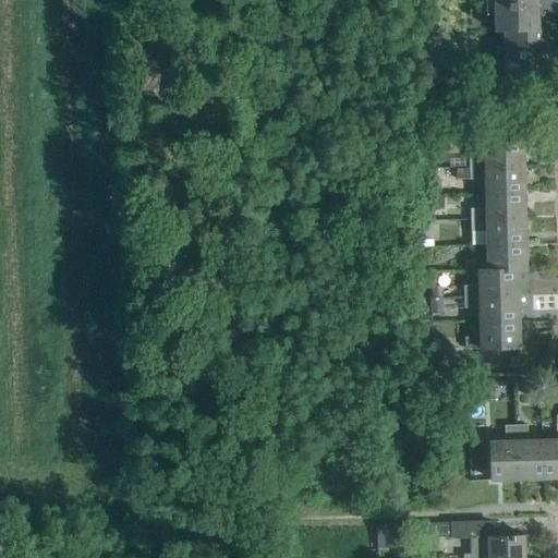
[(502,32),(537,29),(537,16),(544,16),(544,12),(552,11),(554,10),(555,9),(556,7),(556,5),(556,3),(555,1),(553,0),(484,0),(485,15),(494,15),(494,33),(502,32)]
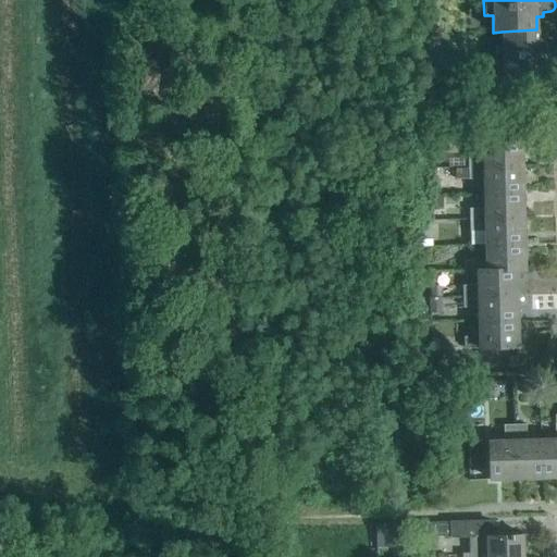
[(536,29),(502,32),(503,48),(494,48),(494,65),(503,65),(504,82),(547,81),(546,65),(553,65),(553,61),(556,61),(556,48),(552,48),(552,44),(546,44),(545,29),(536,29)]
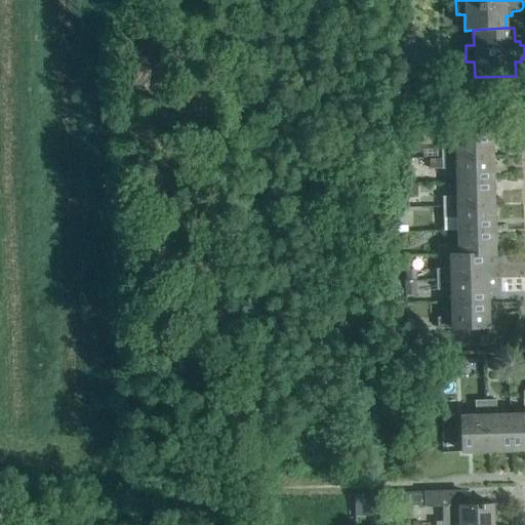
[(441,159),(492,158),(491,133),(454,134),(455,149),(441,149),(441,159)]
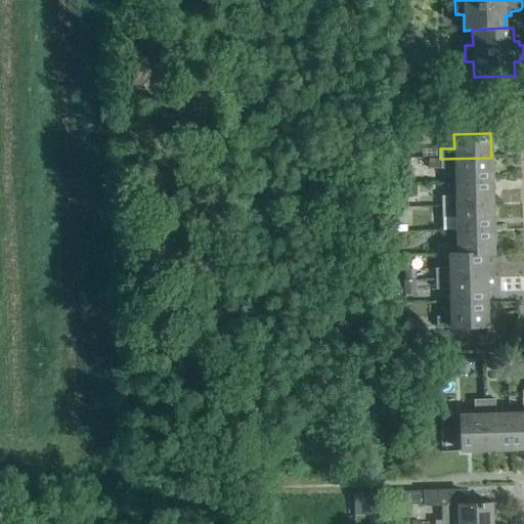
[(455,183),(491,182),(491,158),(440,159),(440,170),(454,169),(455,183)]
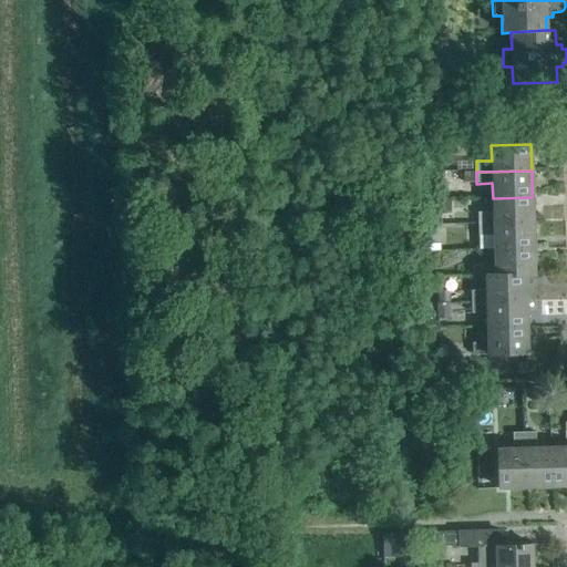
[(477,225),(533,223),(532,197),(493,198),(493,213),(477,213),(477,225)]
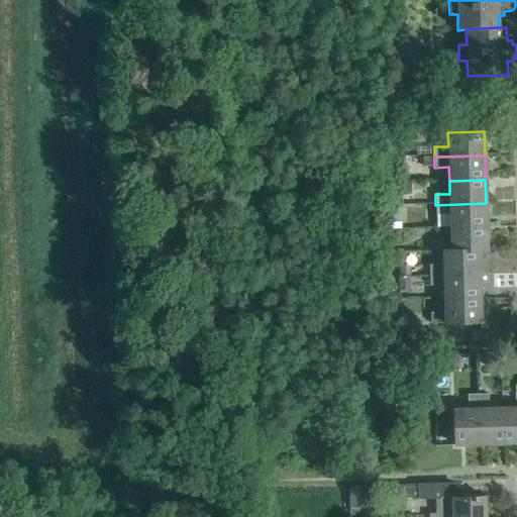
[(450,228),(487,227),(486,203),(435,205),(435,215),(450,214),(450,228)]
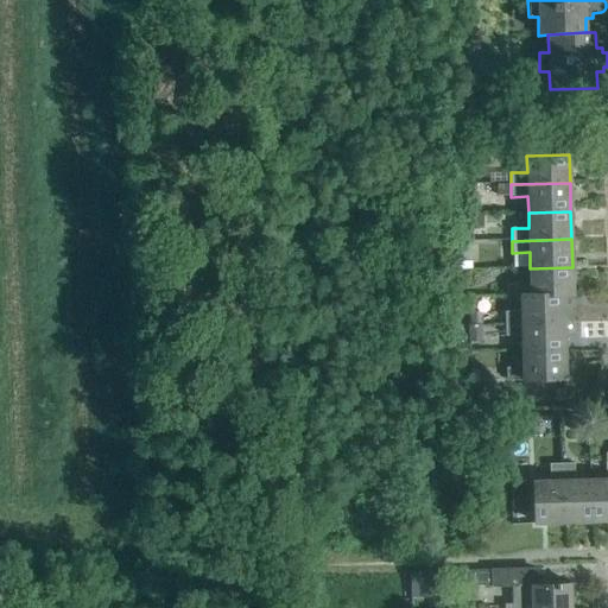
[(520,296),(563,296),(572,296),(572,267),(530,268),(530,284),(513,284),(513,296),(520,296)]
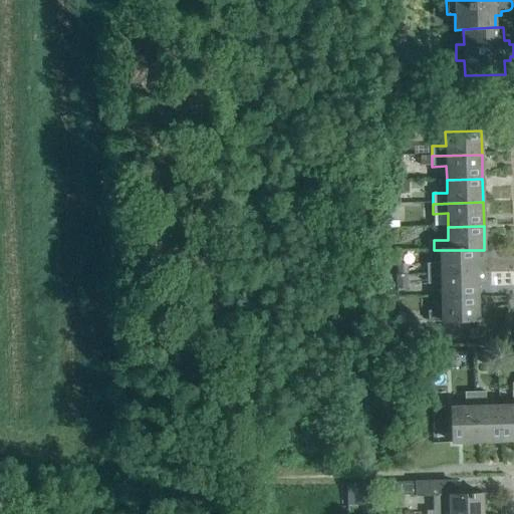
[(427,274),(477,273),(476,250),(440,250),(441,264),(427,264),(427,274)]
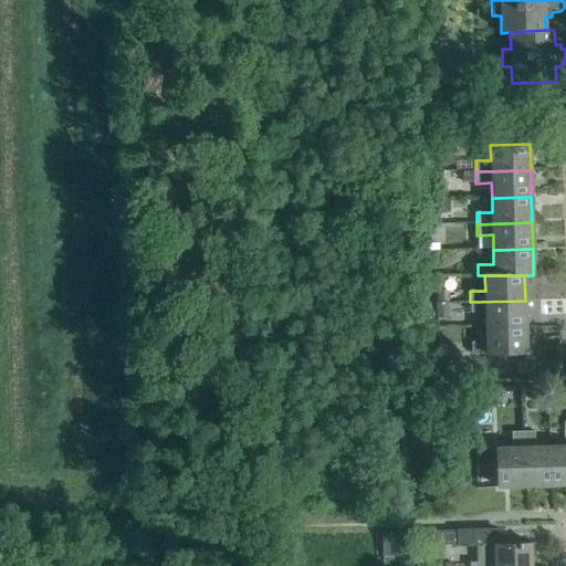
[(448,290),(437,290),(437,301),(448,301),(448,290)]
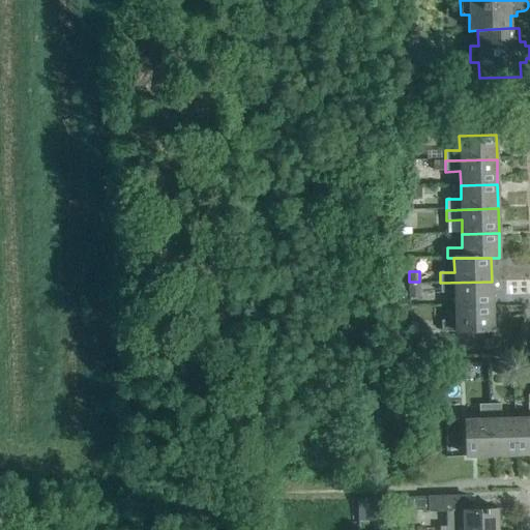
[(455,306),(492,305),(492,282),(440,283),(440,293),(454,293),(455,306)]
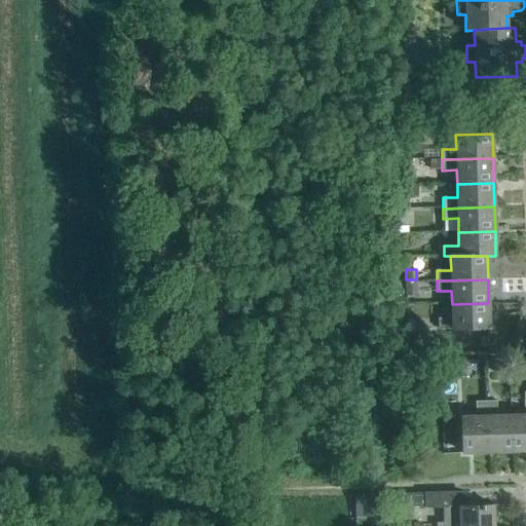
[(488,303),(452,304),(452,318),(438,318),(438,330),(452,329),(452,330),(489,329),(488,303)]
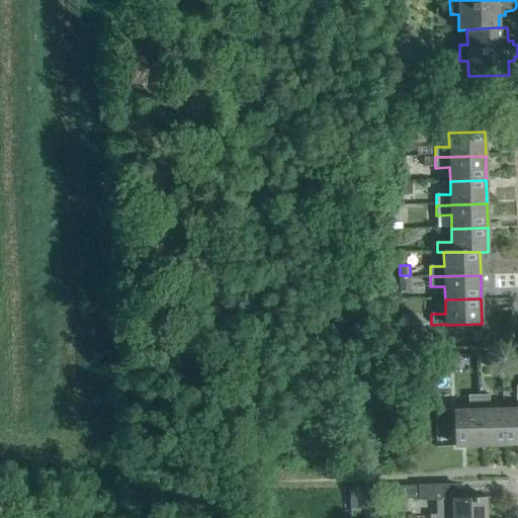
[(413,329),(404,344),(419,352),(427,337),(413,329)]
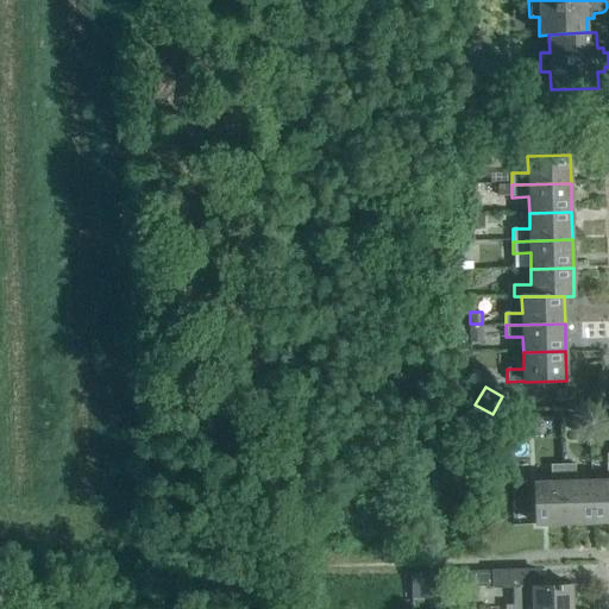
[(510,439),(531,438),(529,419),(509,420),(510,439)]
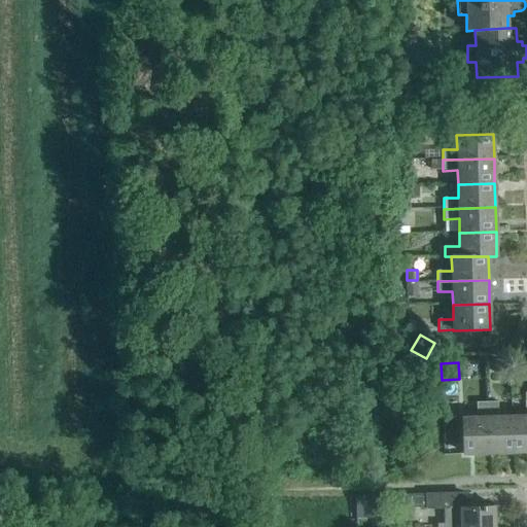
[(507,363),(494,364),(495,375),(507,375),(507,363)]
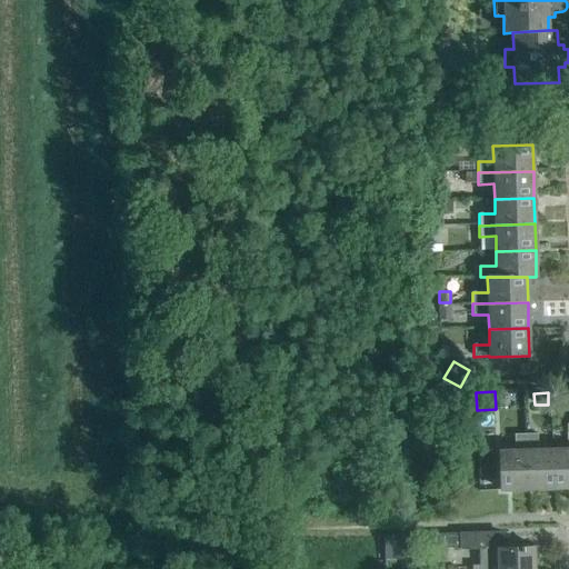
[(568,488),(568,423),(566,425),(566,433),(567,449),(552,449),(553,489),(568,488)]
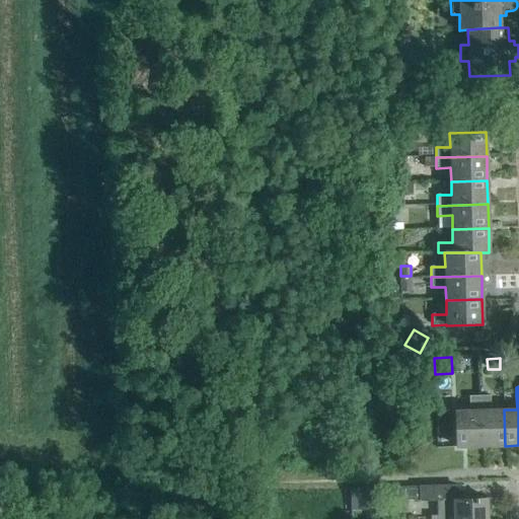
[(456,448),(480,447),(479,396),(468,396),(469,411),(455,412),(456,448)]
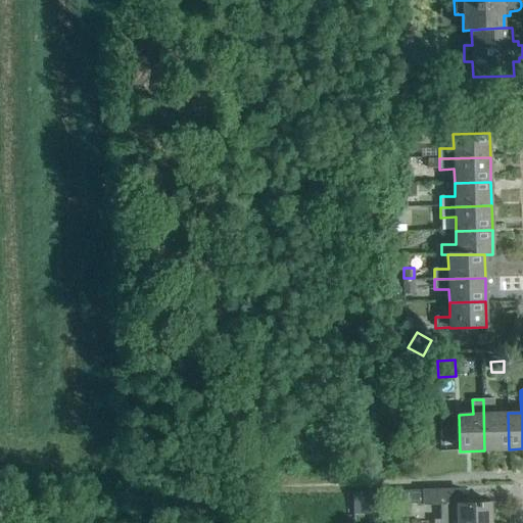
[(509,449),(508,413),(493,414),(493,399),(483,399),(484,450),(509,449)]
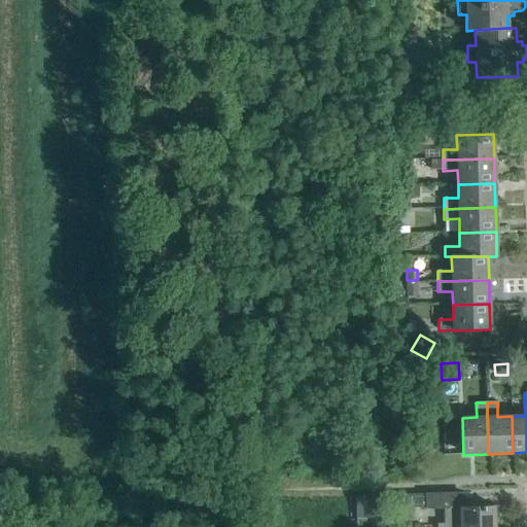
[(493,526),(493,518),(498,518),(497,506),(450,508),(450,493),(425,494),(425,495),(426,508),(426,510),(443,510),(444,524),(436,524),(435,526),(493,526)]
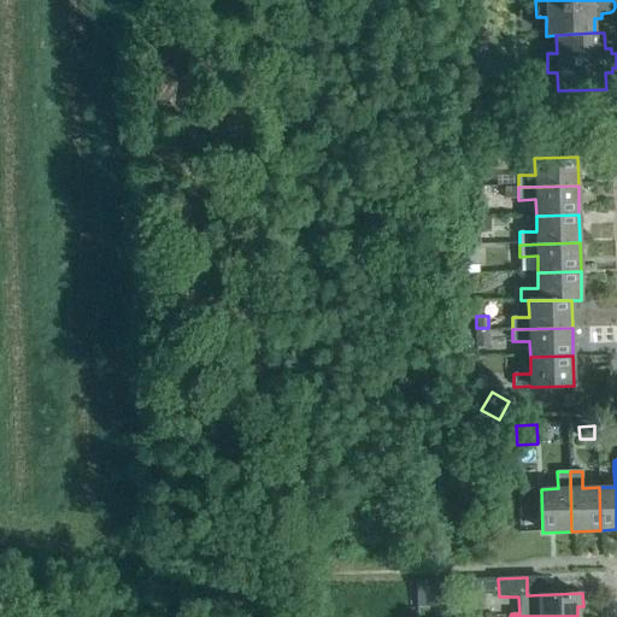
[(453,597),(495,595),(495,580),(452,581),(453,597)]
